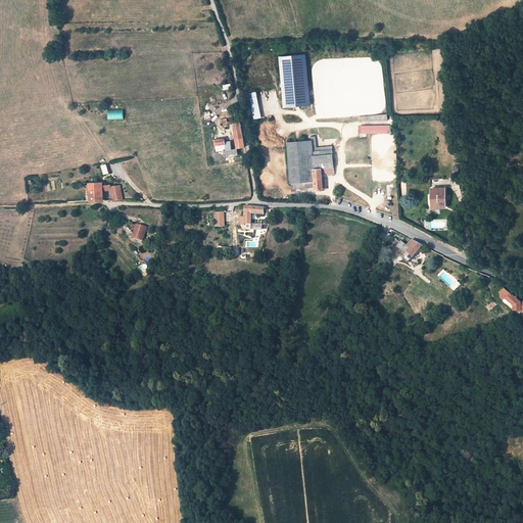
[(304,54),(278,57),(283,108),(310,106),(304,54)]
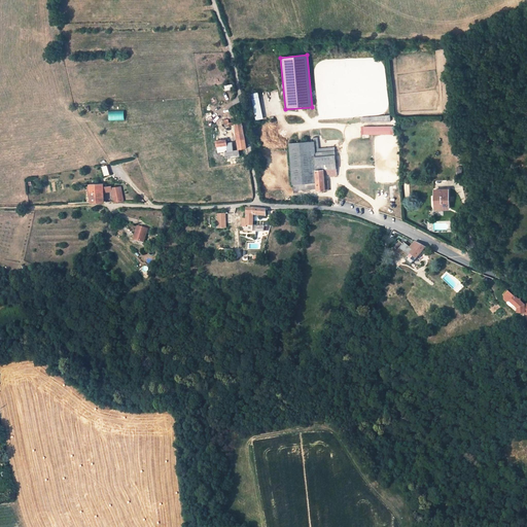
[(252,95),(256,119),(264,118),(258,93),(252,95)]
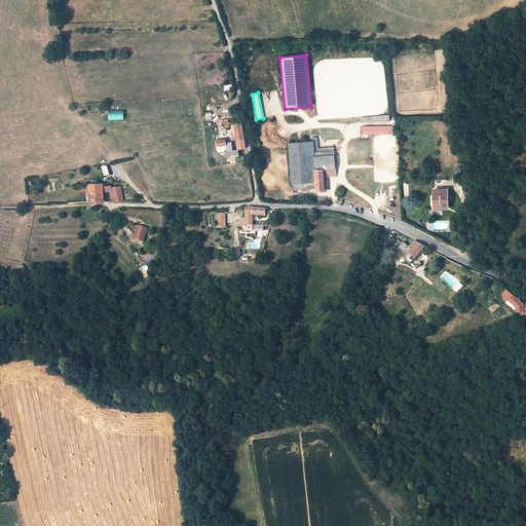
[(123,110),(108,111),(108,120),(123,119),(123,110)]
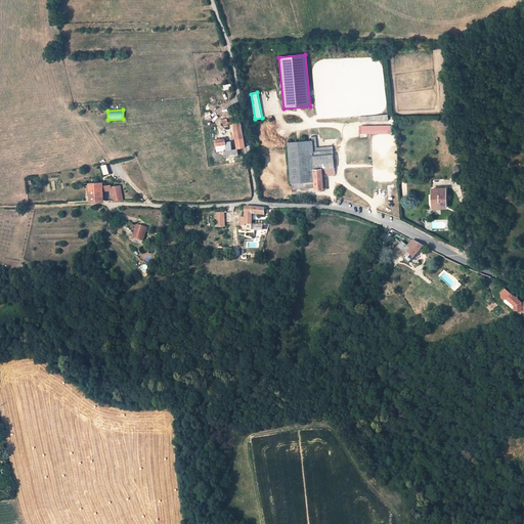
[(228,122),(222,123),(223,126),(233,125),(235,136),(237,148),(227,150),(225,142),(225,138),(214,140),(215,146),(216,146),(217,151),(221,151),(221,154),(224,153),(224,158),(238,156),(238,154),(243,153),(245,153),(245,147),(246,147),(241,121),(228,122)]
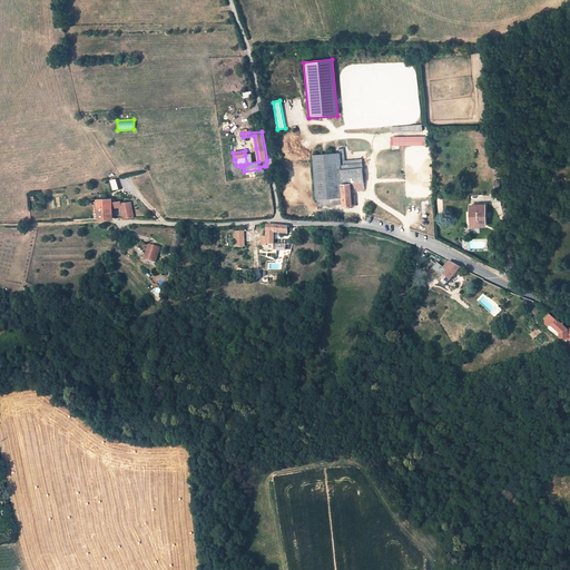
[(256,148),(254,148),(252,154),(245,155),(247,164),(258,161),(256,148)]
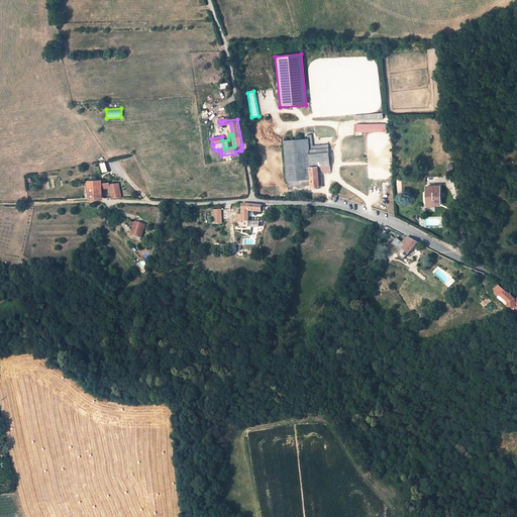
[(308,139),(285,140),(288,181),(310,179),(310,185),(311,187),(319,187),(318,177),(318,171),(323,171),(324,173),(331,173),(328,144),(313,146),(312,138),(308,139)]
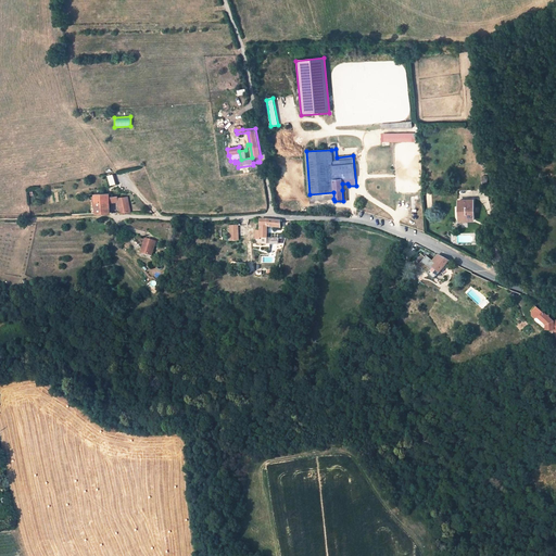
[(236,174),(235,167),(220,169),(220,176),(236,174)]
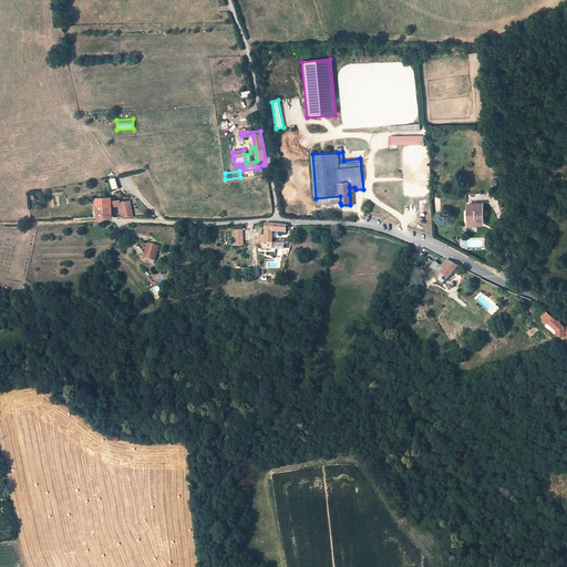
[(111,197),(96,198),(98,217),(112,217),(111,197)]
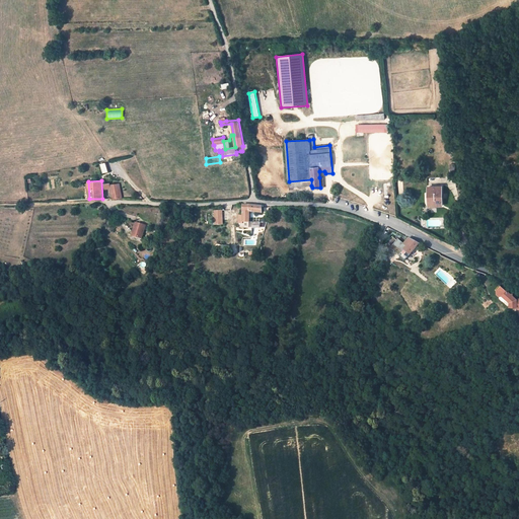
[(122,198),(119,183),(110,184),(110,189),(110,190),(113,199),(122,198)]
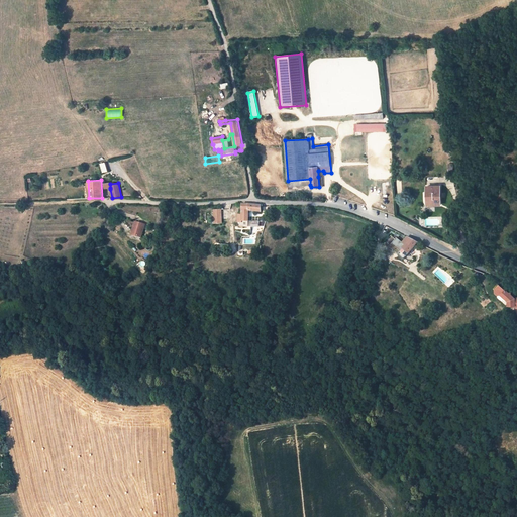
[(440,186),(427,187),(427,193),(428,193),(428,200),(427,200),(427,205),(440,205),(440,186)]
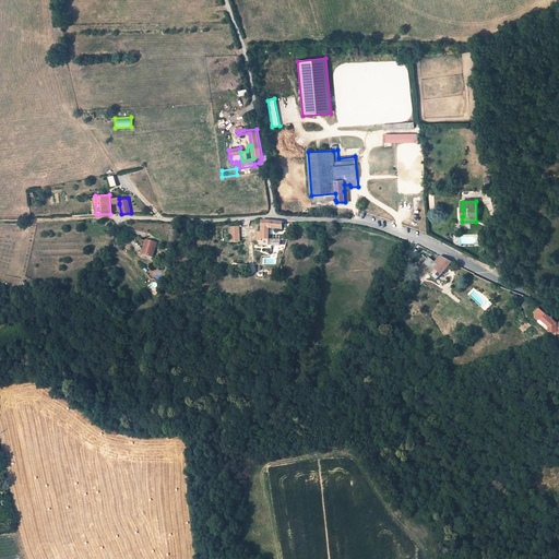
[(262,221),(262,238),(269,238),(269,227),(283,229),(283,223),(268,221),(262,221)]
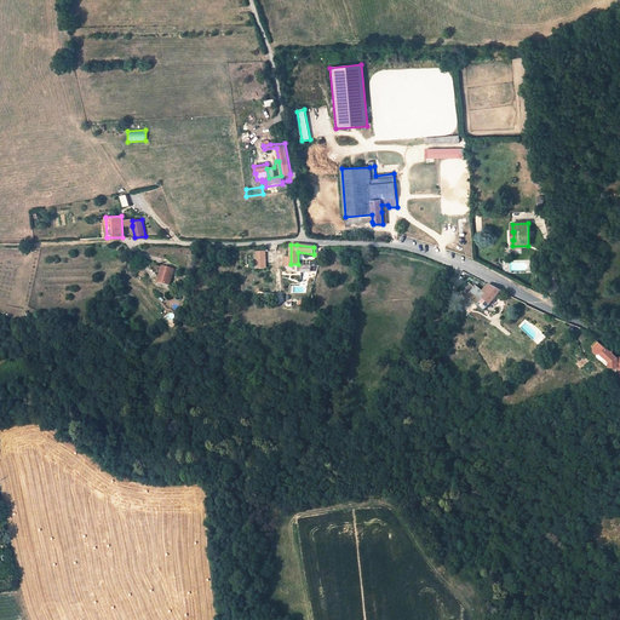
[(254,269),(265,269),(265,251),(254,251),(254,269)]
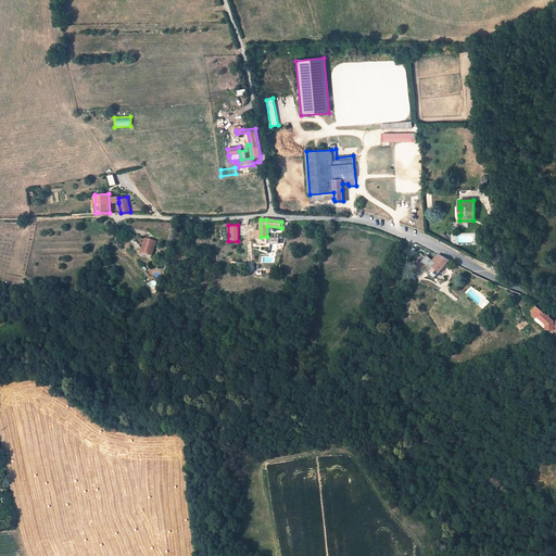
[(146,238),(141,253),(152,255),(156,241),(146,238)]
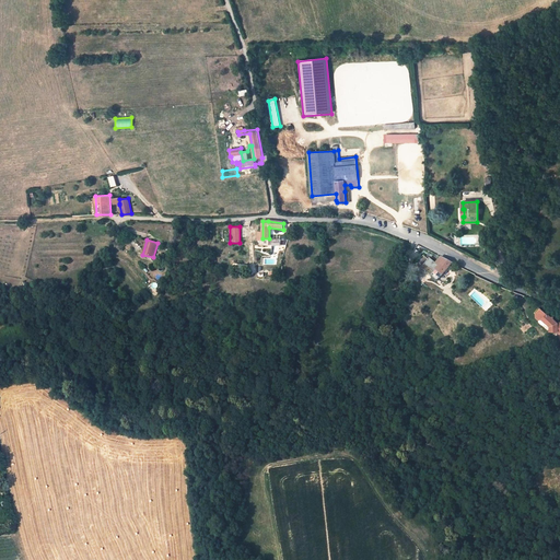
[(417,265),(421,269),(438,281),(453,264),(441,257),(436,263),(430,258),(429,259),(424,255),(417,265)]
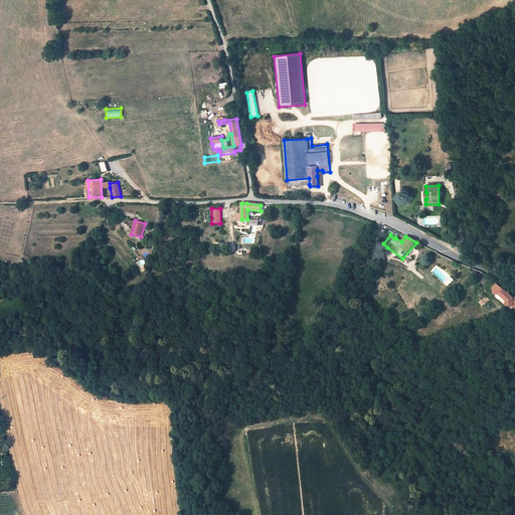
[(505,300),(506,305),(512,305),(512,306),(514,306),(514,296),(512,297),(509,294),(509,291),(507,291),(503,288),(502,289),(497,284),(493,288),(493,292),(495,294),(498,294),(501,296),(500,297),(500,299),(502,300),(504,300),(505,300)]
